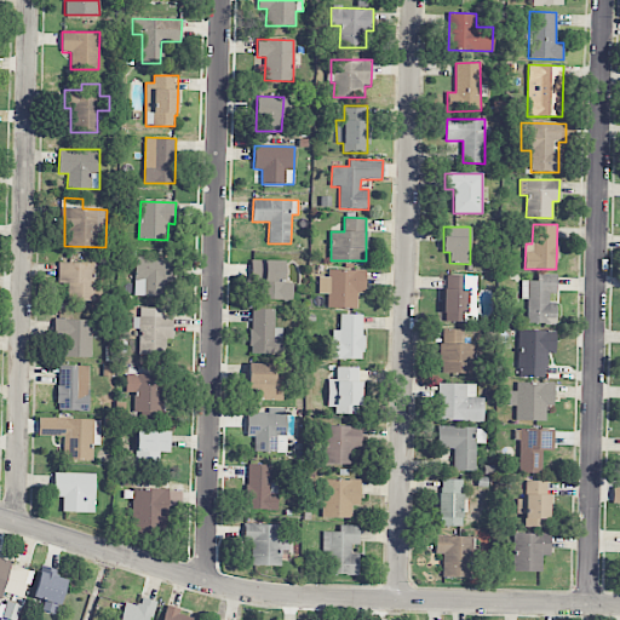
[(174,282),(174,258),(135,257),(135,297),(165,297),(166,281),(174,282)]
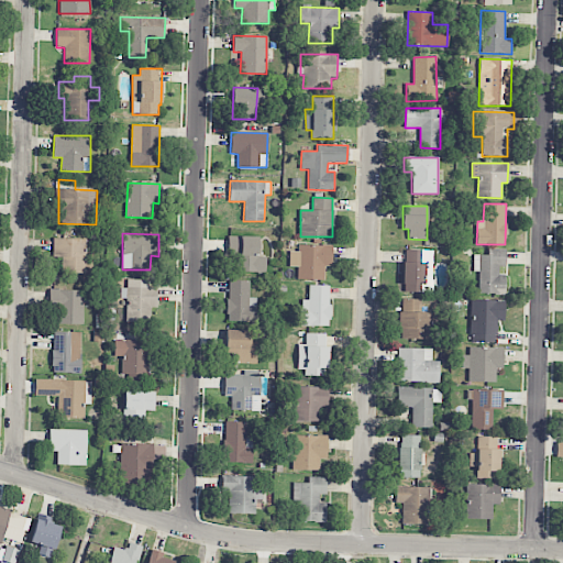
[(258,256),(258,238),(228,236),(228,255),(236,256),(236,273),(265,273),(266,256),(258,256)]
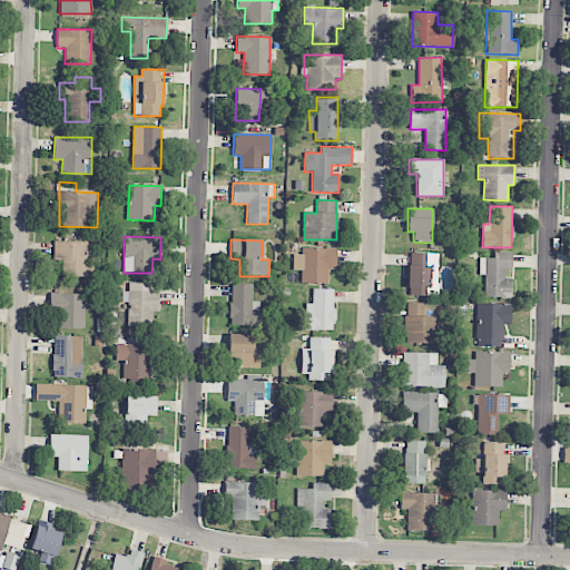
[(87,276),(87,242),(56,242),(55,276),(87,276)]
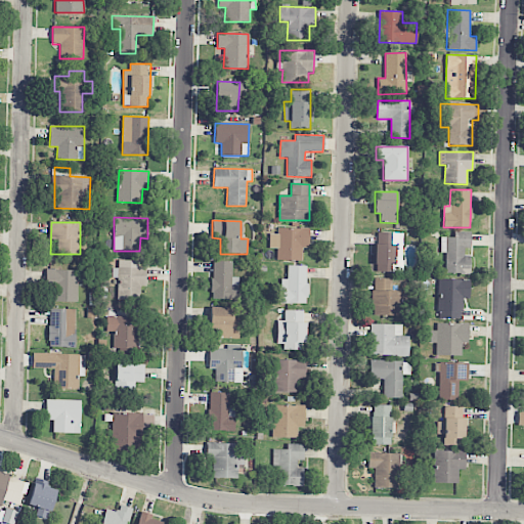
[(302,261),(302,248),(309,248),(309,228),(277,227),(277,234),(270,233),(269,248),(277,249),(276,260),(302,261)]
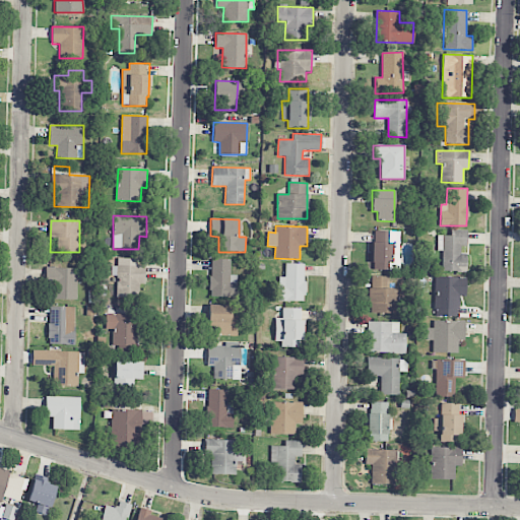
[(400,231),(373,231),(372,269),(399,270),(400,231)]
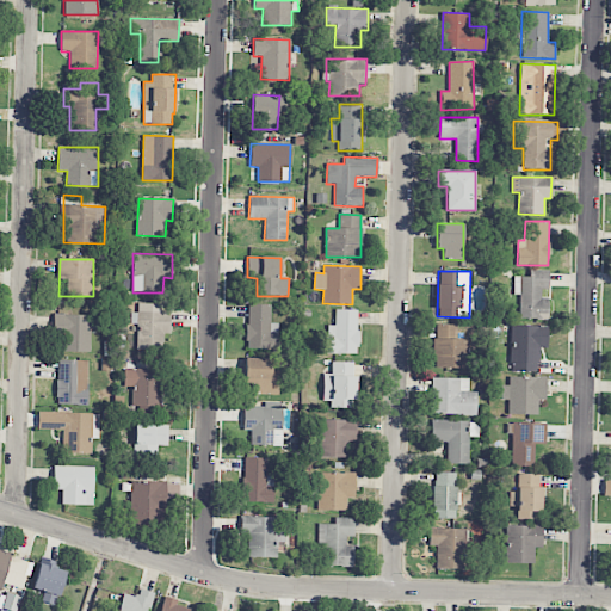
[(514,277),(514,295),(520,296),(519,319),(545,319),(547,290),(549,290),(549,271),(530,271),(530,277),(514,277)]
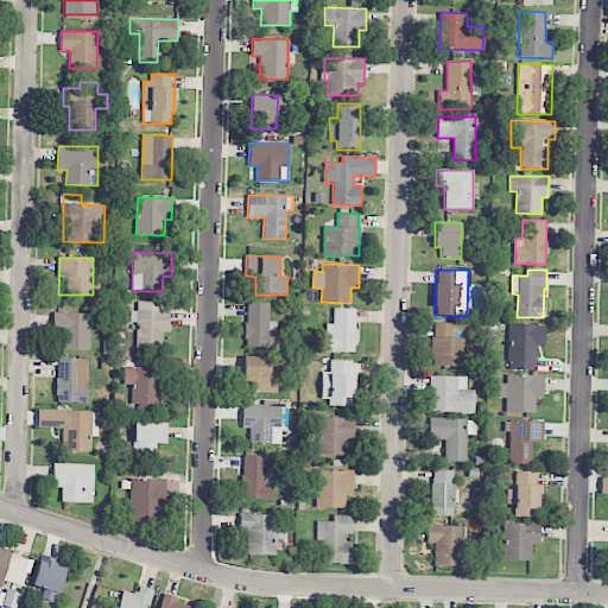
[(170,333),(170,311),(160,311),(160,303),(138,302),(138,311),(131,311),(131,323),(137,323),(137,348),(162,349),(162,333),(170,333)]
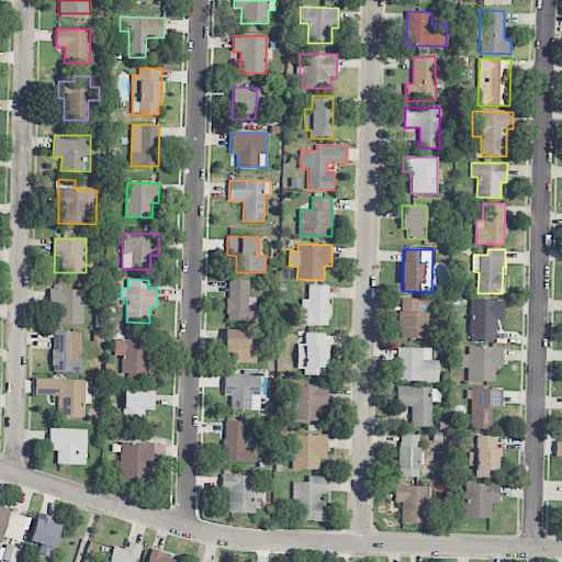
[(256,298),(248,298),(249,281),(228,280),(227,321),(256,322),(256,298)]
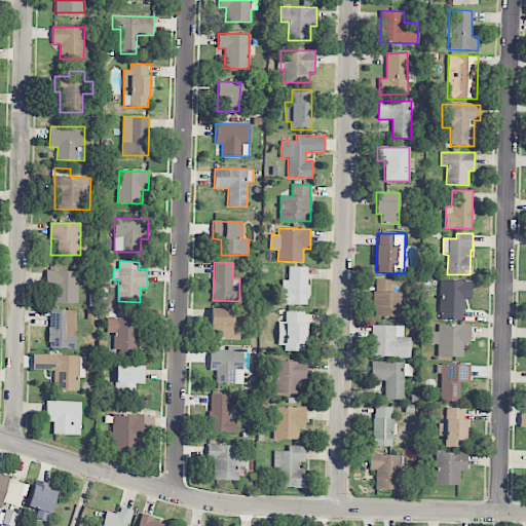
[(308,305),(308,267),(289,266),(289,280),(282,280),(282,305),(308,305)]
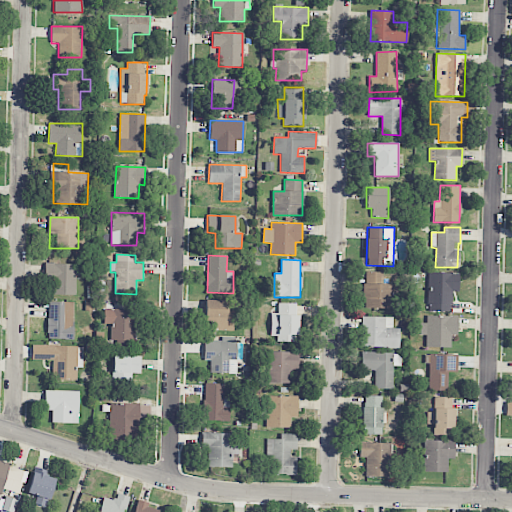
[(74,295),(75,264),(45,263),(44,278),(52,278),(52,295),(74,295)]
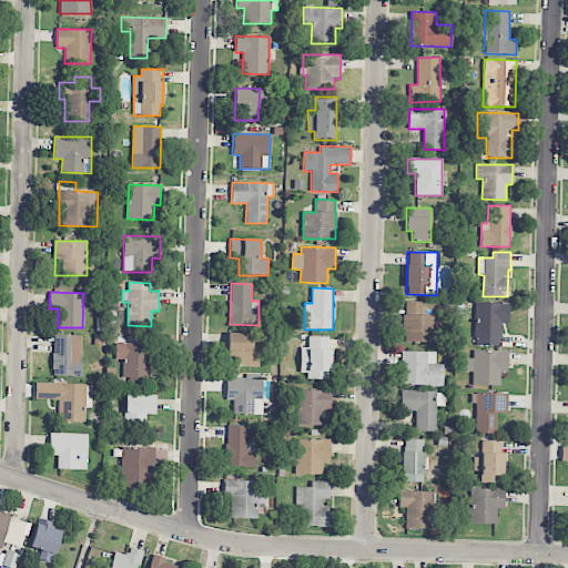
[(435,315),(424,315),(424,302),(405,302),(404,342),(434,342),(435,315)]
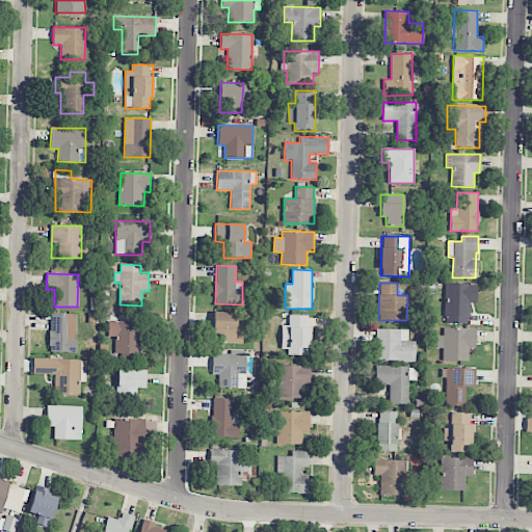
[(469,324),(469,302),(477,302),(477,284),(445,283),(444,323),(469,324)]
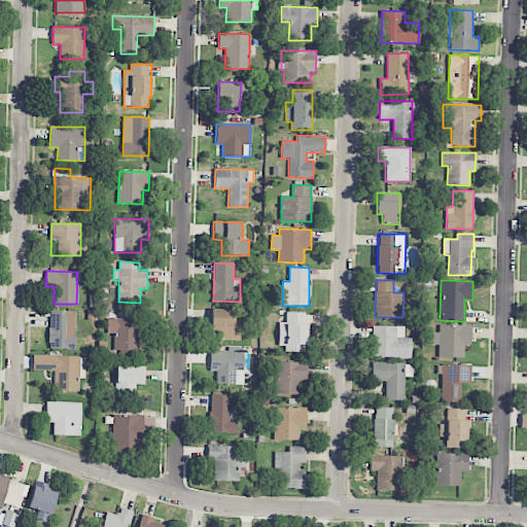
[(241,341),(241,309),(212,309),(211,331),(220,331),(220,341),(241,341)]
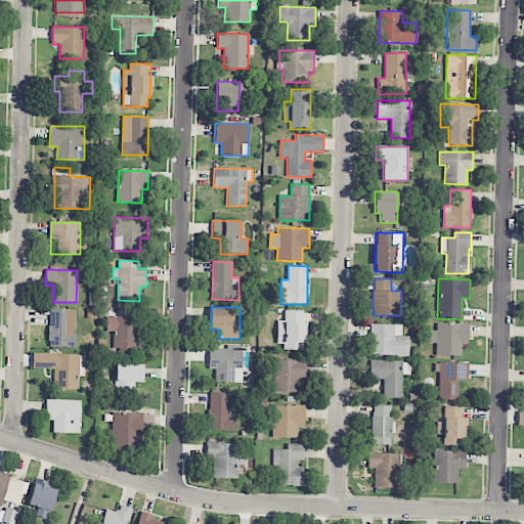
[(49,309),(48,347),(74,348),(75,309),(49,309)]
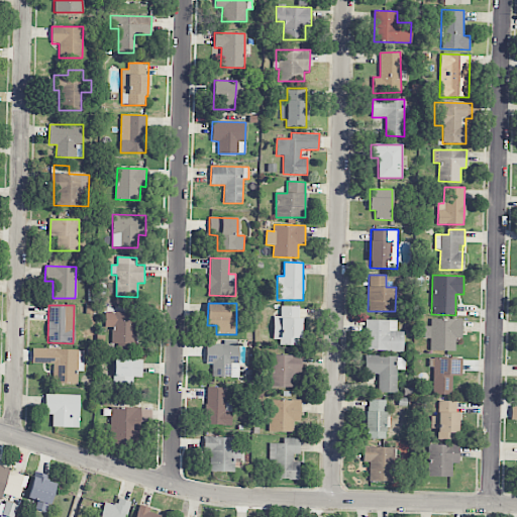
[(301,343),(302,317),(299,317),(299,307),(281,306),(281,317),(274,316),(273,343),(301,343)]
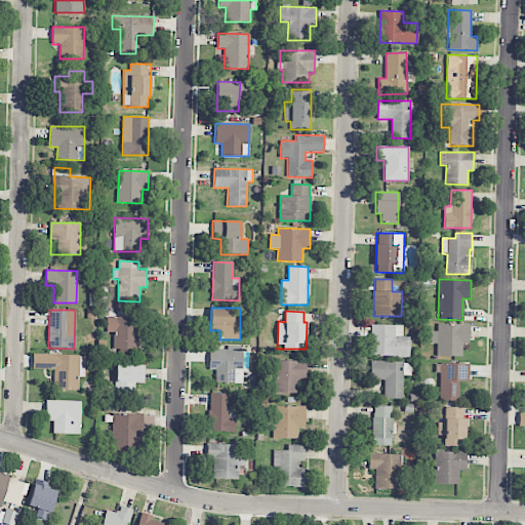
[(113,349),(137,350),(138,334),(145,334),(145,318),(107,317),(107,332),(114,332),(113,349)]
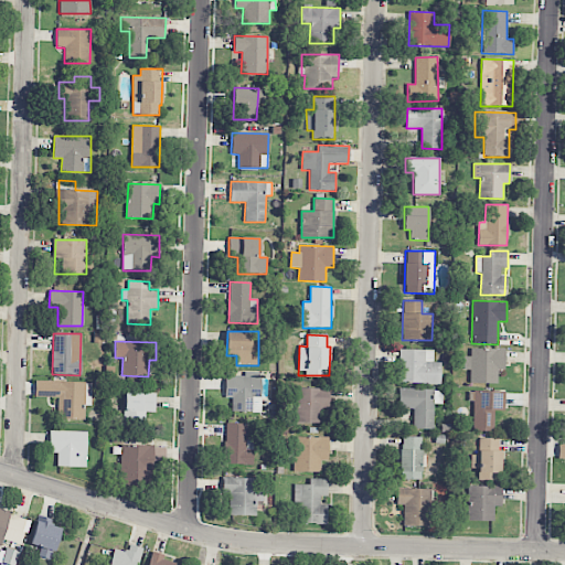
[(498,384),(498,370),(504,370),(504,349),(471,348),(470,358),(465,358),(465,370),(470,370),(470,383),(498,384)]
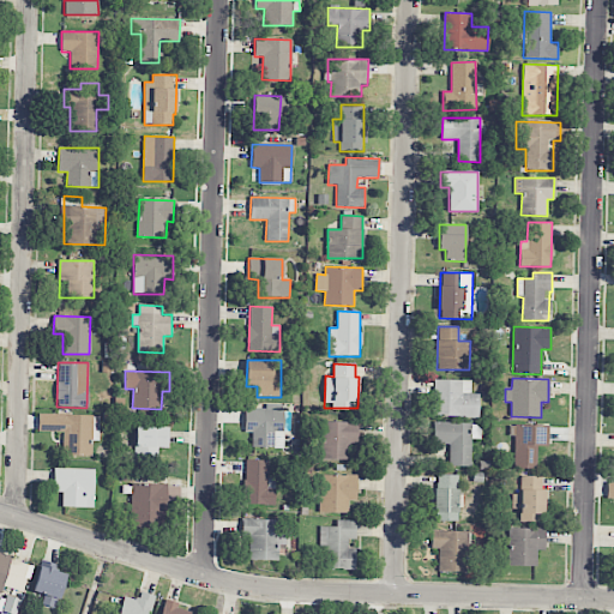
[(433,416),(479,417),(479,393),(471,393),(471,380),(434,379),(433,416)]
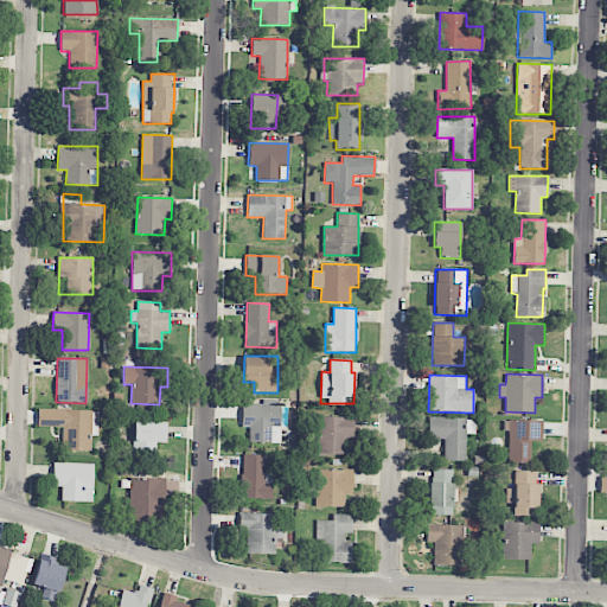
[(249,442),(281,442),(280,400),(263,400),(263,403),(241,404),(242,427),(249,427),(249,442)]
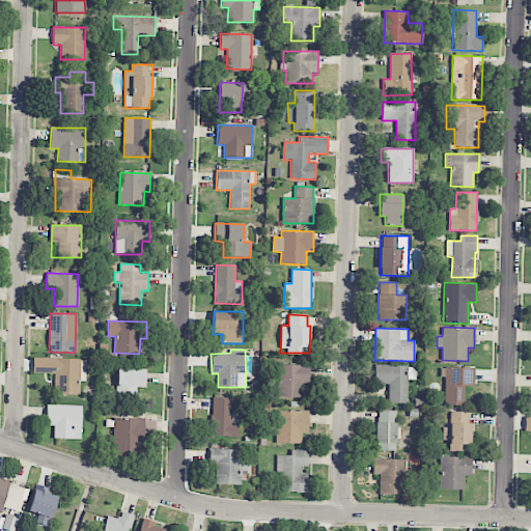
[(79,394),(79,381),(85,381),(85,359),(33,358),(32,373),(53,373),(53,394),(79,394)]
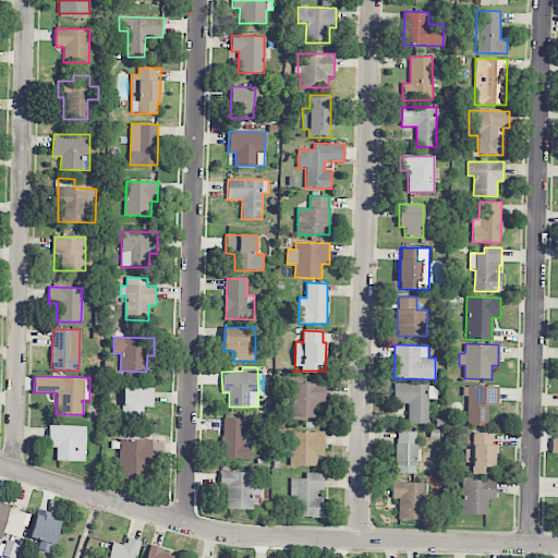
[(325,383),(293,384),(293,417),(317,417),(316,403),(326,403),(325,383)]
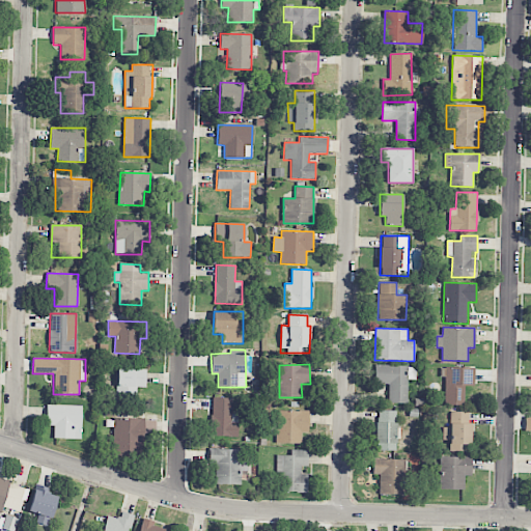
[(408,380),(416,380),(416,366),(375,365),(374,384),(389,384),(388,403),(408,403),(408,380)]
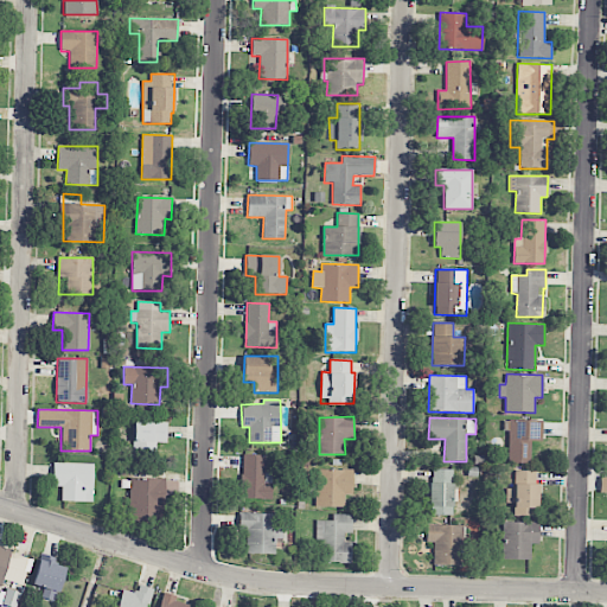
[(531,464),(531,441),(542,442),(542,421),(509,420),(508,464),(531,464)]
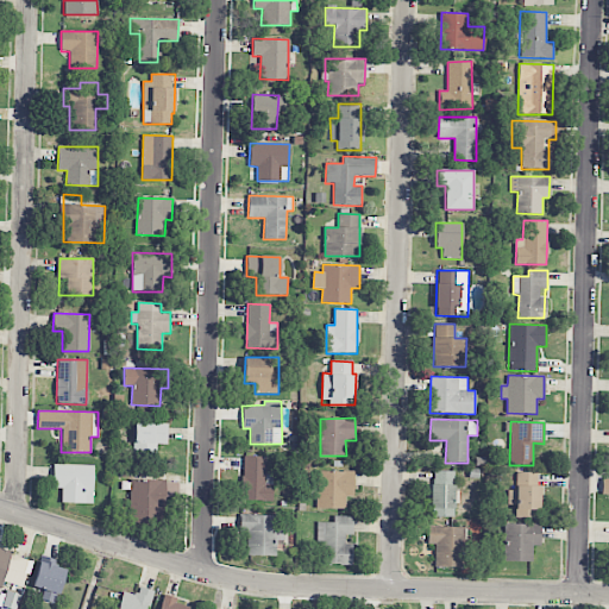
[(168,424),(135,422),(133,458),(156,459),(157,444),(168,444),(168,424)]
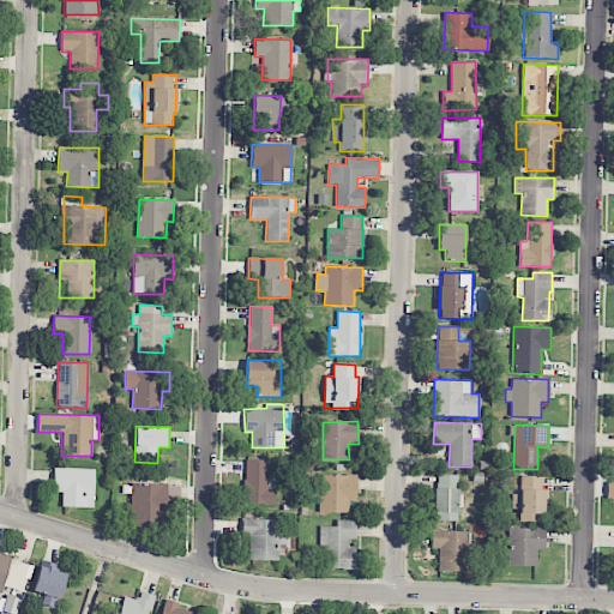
[(275,480),(268,480),(269,461),(245,459),(245,505),(275,506),(275,480)]
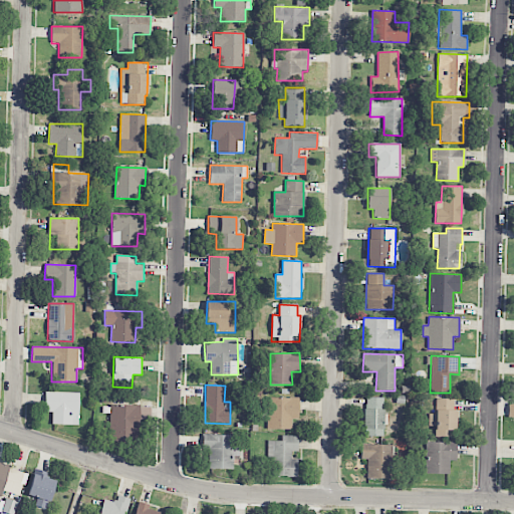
[(78,425),(78,393),(44,393),(44,412),(51,412),(51,425),(78,425)]
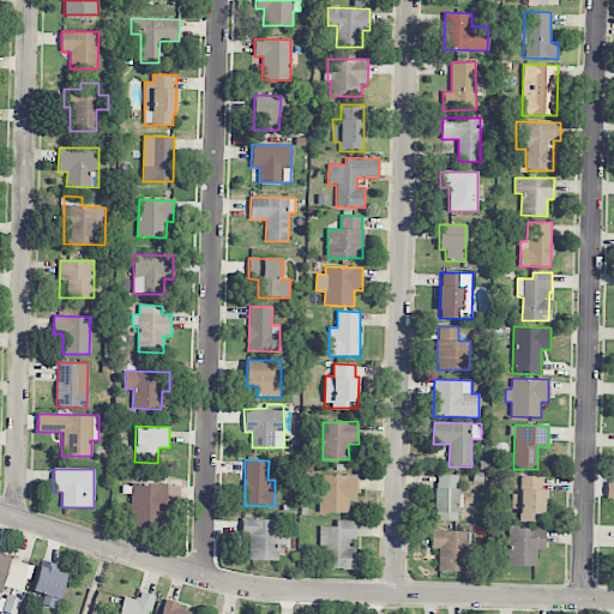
[(356,476),(319,475),(319,512),(348,513),(349,500),(356,500),(356,476)]
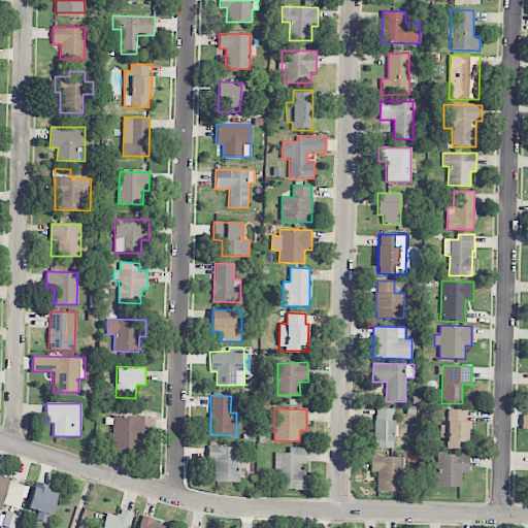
[(372,420),(372,448),(393,449),(394,408),(376,408),(375,420),(372,420)]
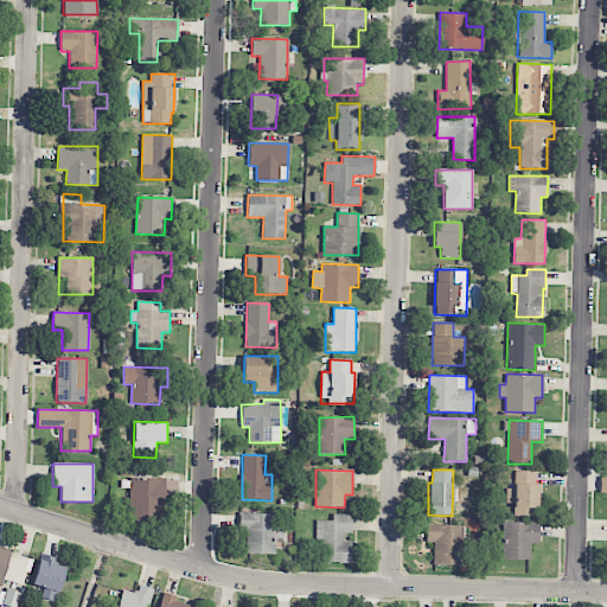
[(164,478),(129,479),(129,519),(153,519),(153,512),(165,512),(164,478)]
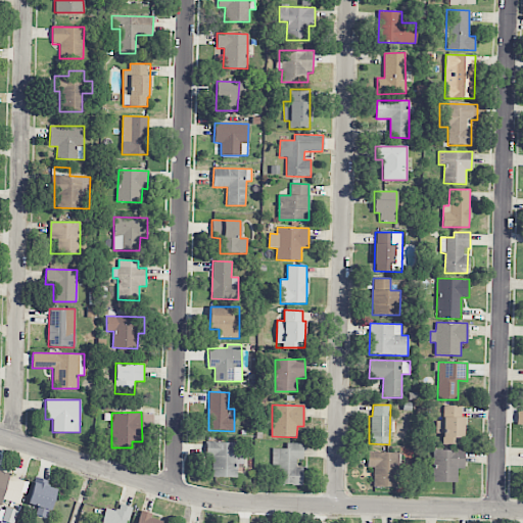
[(465,419),(435,418),(435,433),(442,433),(442,444),(464,444),(465,419)]
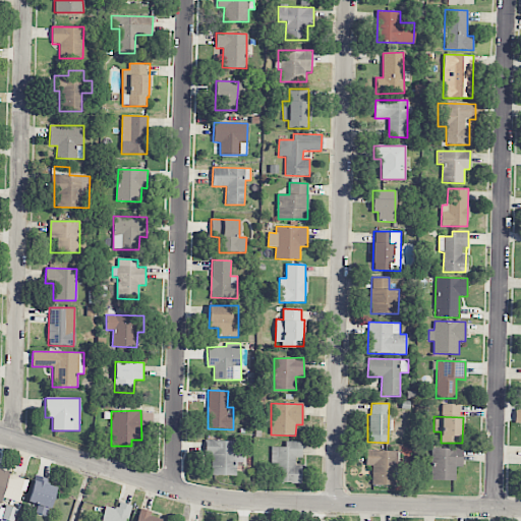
[(236,475),(236,441),(206,441),(205,456),(211,456),(211,475),(236,475)]
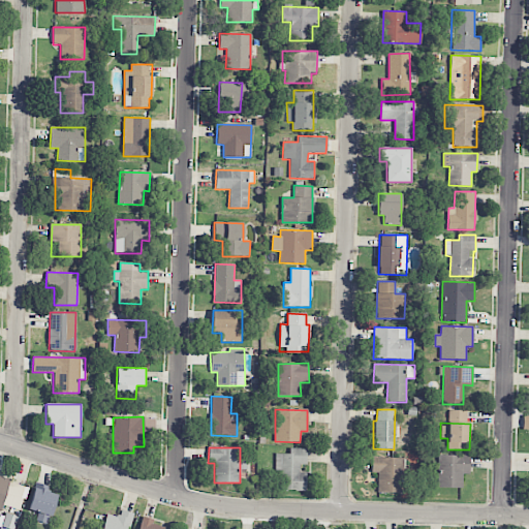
[(276,454),(275,471),(281,471),(280,490),(306,491),(306,472),(300,472),(300,465),(307,465),(307,448),(289,448),(289,454),(276,454)]
